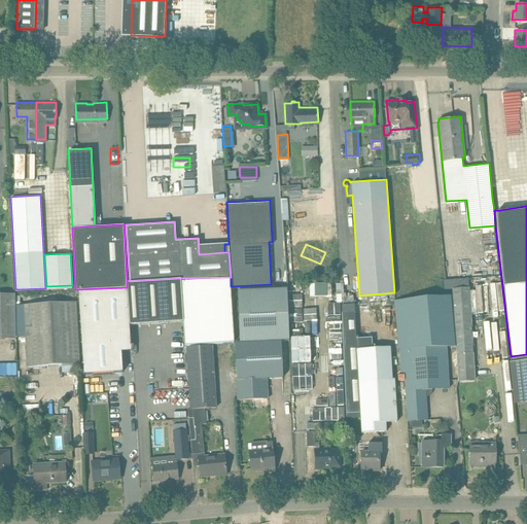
[(468,276),(444,278),(445,287),(452,287),(453,293),(456,344),(458,379),(475,378),(469,285),(468,276)]
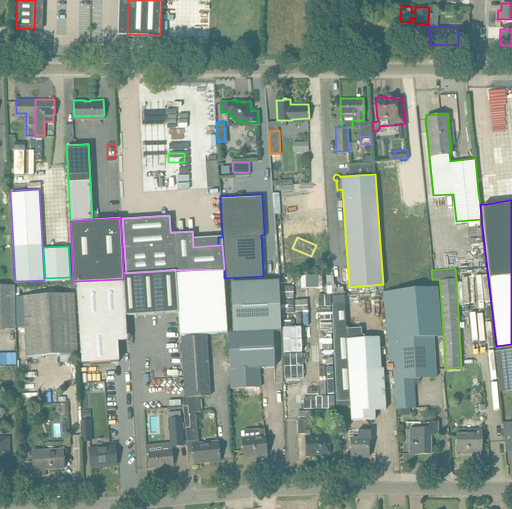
[(224,278),(224,269),(175,270),(178,311),(180,333),(226,330),(224,278)]
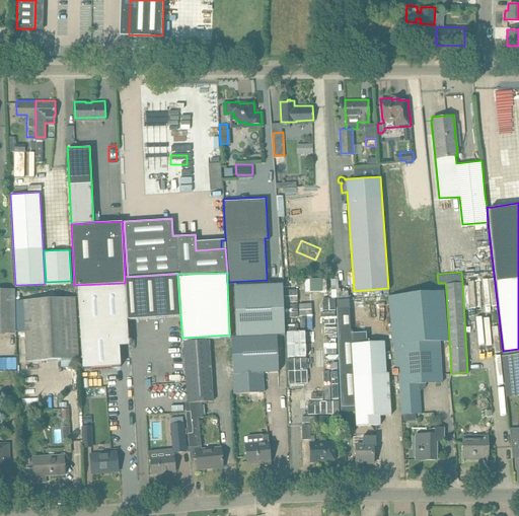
[(180,315),(177,274),(128,277),(125,277),(125,283),(127,318),(180,315)]
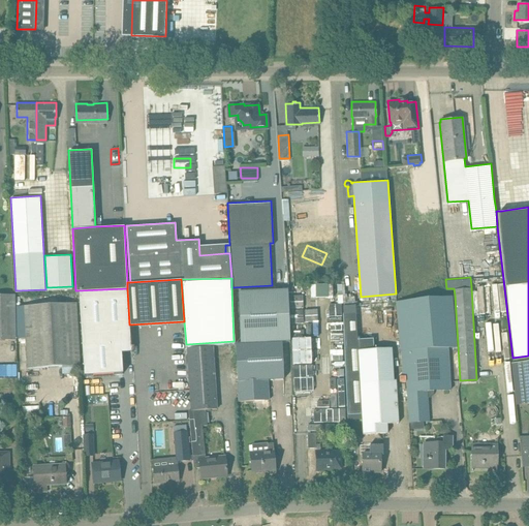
[(236,342),(237,379),(238,399),(269,398),(268,378),(283,377),(282,341),(290,340),(287,287),(238,289),(241,342),(236,342)]
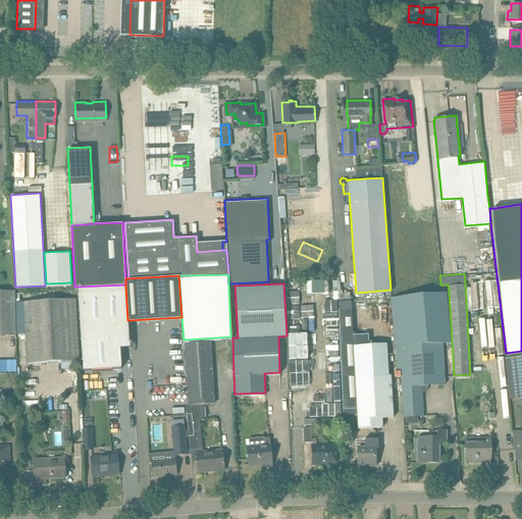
[(125,284),(76,287),(82,370),(121,367),(120,347),(118,326),(128,325),(127,320),(125,284)]
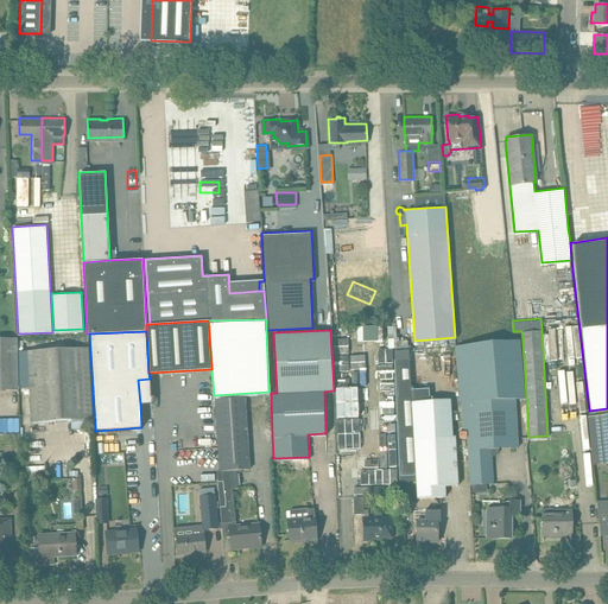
[(563,331),(548,331),(548,363),(564,362),(563,331)]
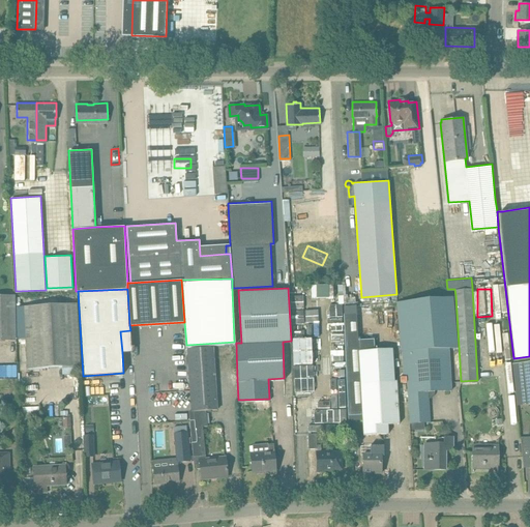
[(15,294),(0,293),(0,338),(16,339),(16,337),(15,305),(15,294)]
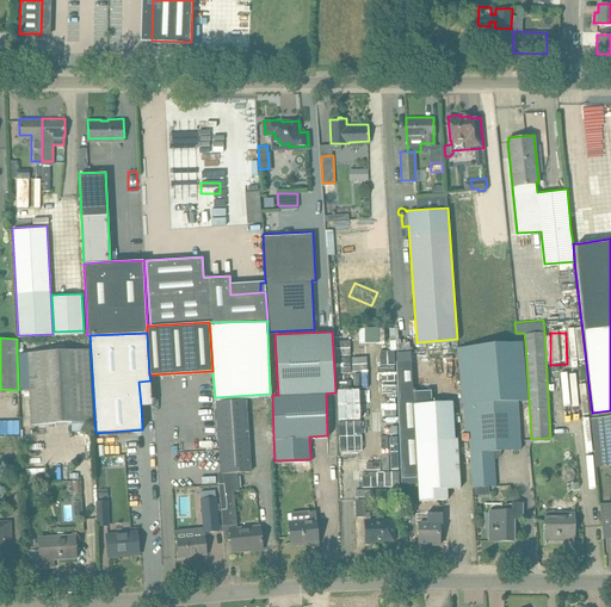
[(525,340),(457,346),(466,431),(469,431),(473,485),(495,484),(494,469),(493,469),(491,450),(520,448),(517,398),(529,398),(525,340)]
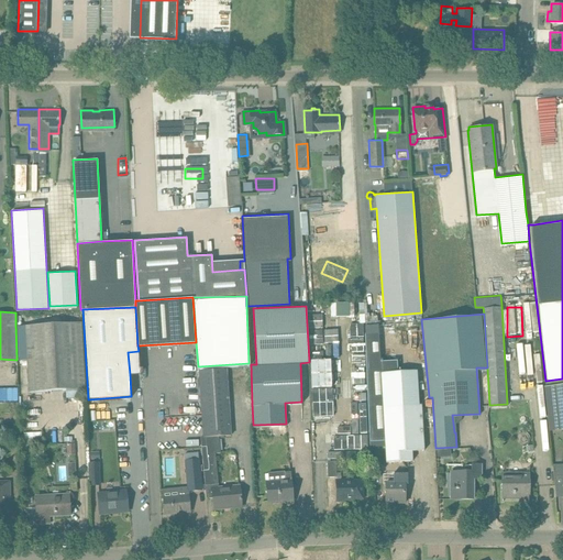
[(81,320),(15,325),(17,358),(28,358),(29,391),(85,387),(81,320)]
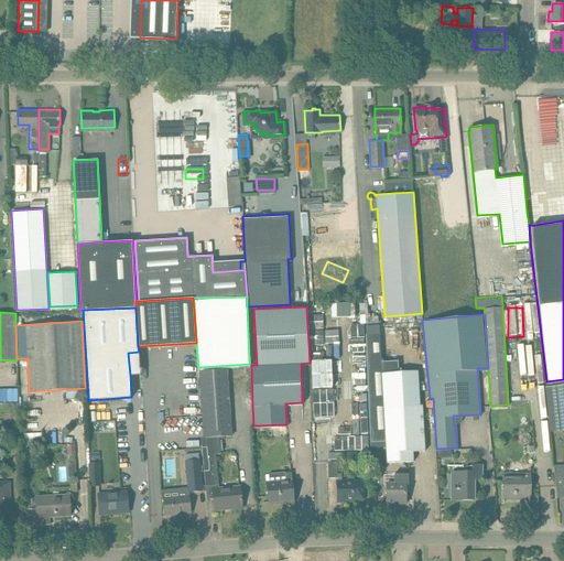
[(349,322),(349,337),(360,337),(360,321),(349,322)]
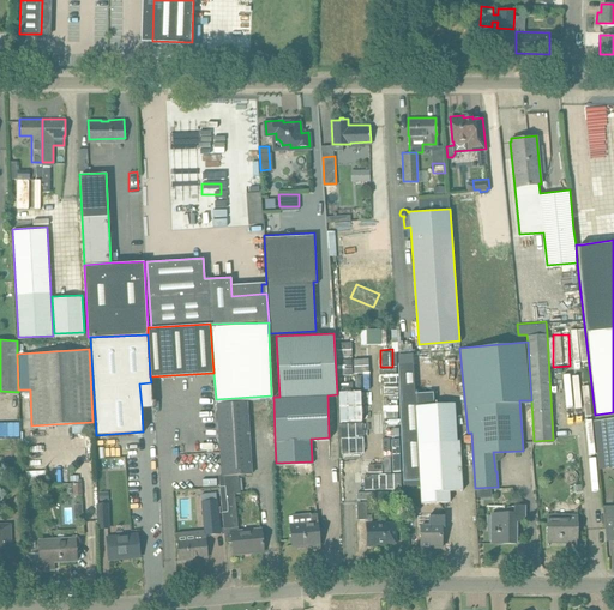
[(414,392),(413,361),(398,362),(399,392),(414,392)]
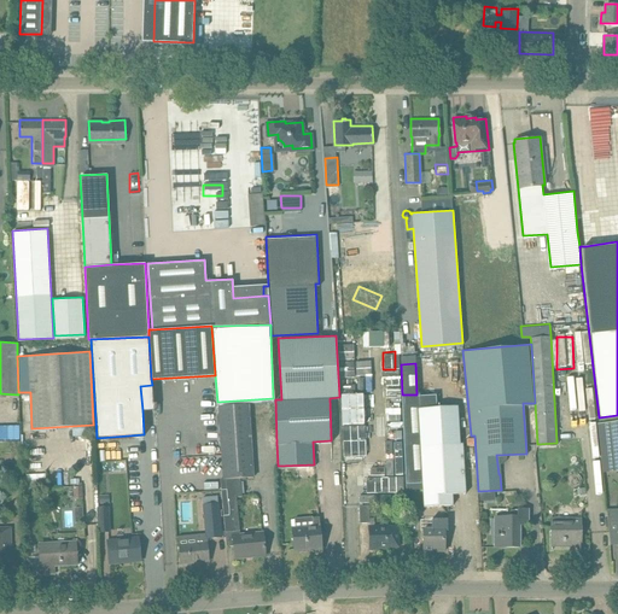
[(465,492),(462,442),(460,443),(458,404),(436,405),(436,393),(417,395),(402,395),(406,483),(423,481),(424,504),(453,502),(452,492),(465,492)]
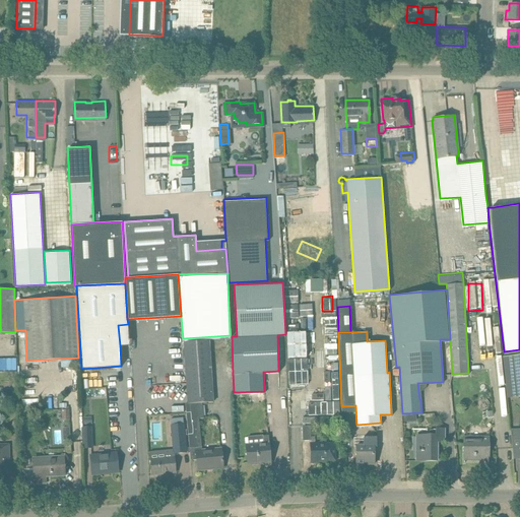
[(213,400),(209,339),(184,341),(188,401),(202,401),(213,400)]
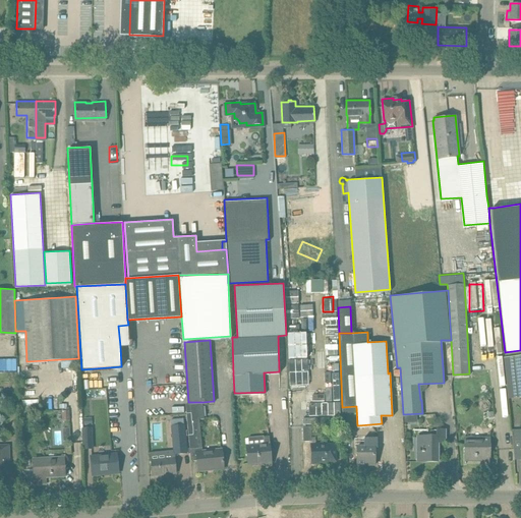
[(520,354),(504,356),(508,397),(520,395),(520,354)]
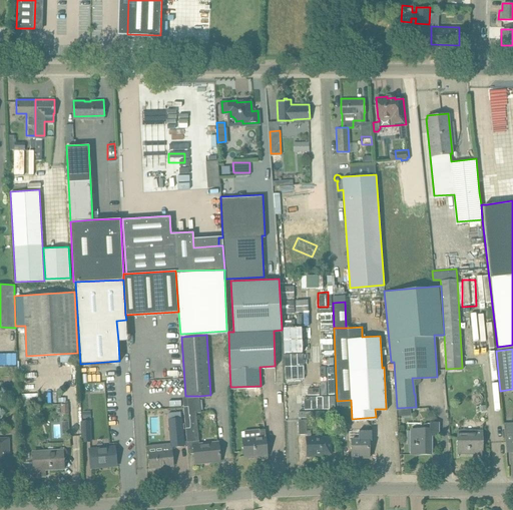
[(334,398),(333,365),(320,365),(321,398),(334,398)]
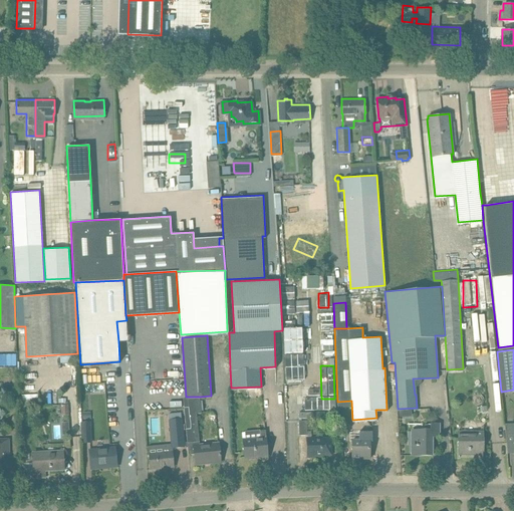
[(125,422),(123,376),(112,376),(112,372),(99,372),(99,379),(105,378),(107,423),(125,422)]
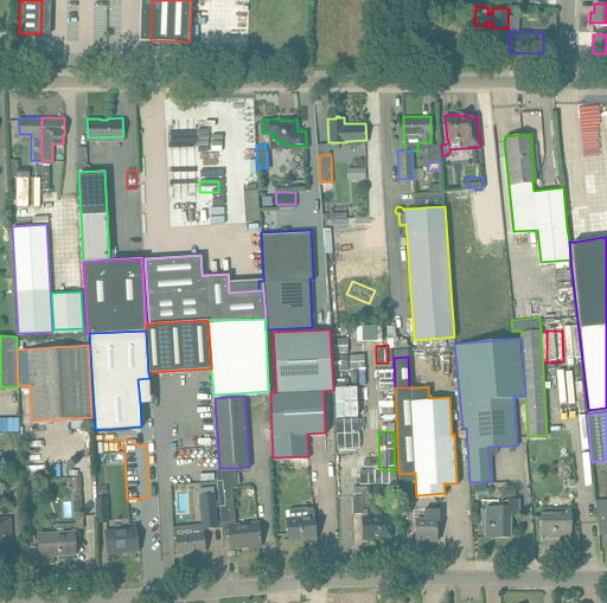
[(23,454),(0,454),(0,478),(7,478),(8,496),(24,496),(23,454)]
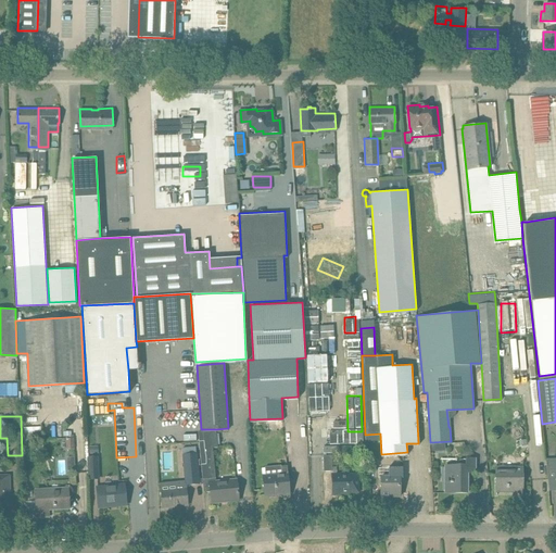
[(204,490),(210,490),(210,480),(216,479),(213,445),(217,445),(216,429),(201,429),(198,429),(204,490)]
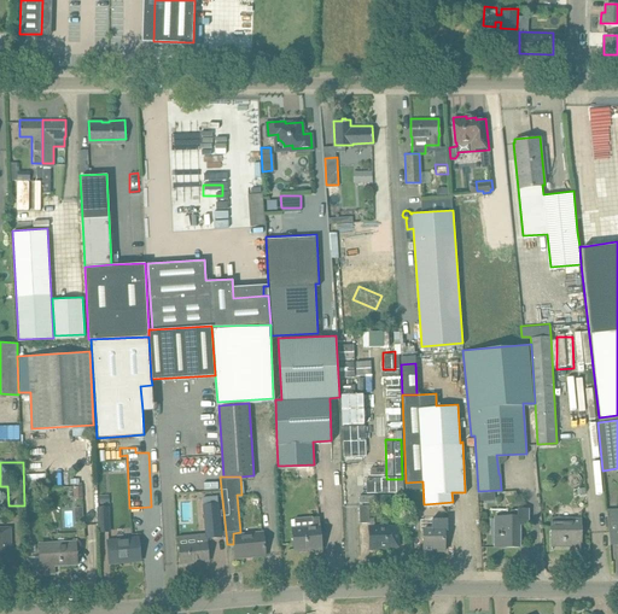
[(222,534),(217,492),(203,493),(207,536),(222,534)]
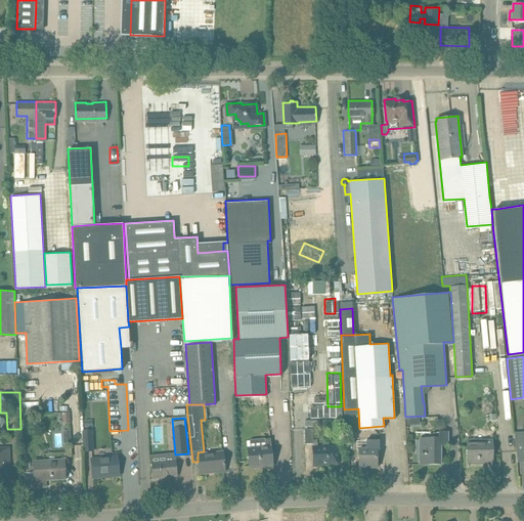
[(313,428),(305,428),(306,442),(313,441),(313,428)]
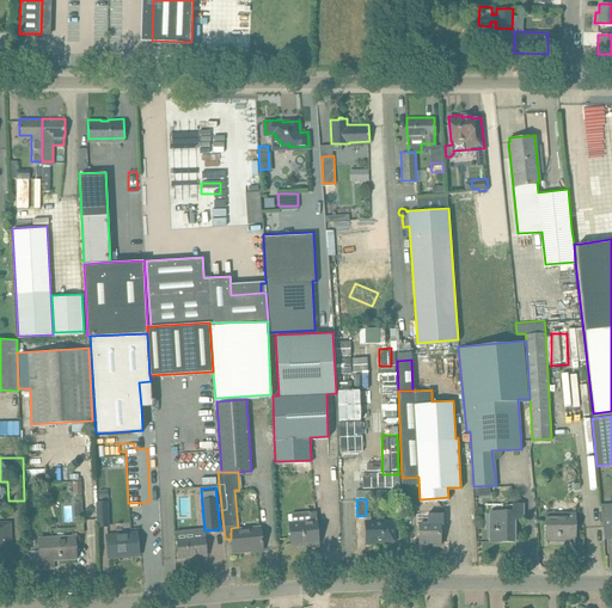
[(108,524),(106,501),(97,501),(98,524),(108,524)]
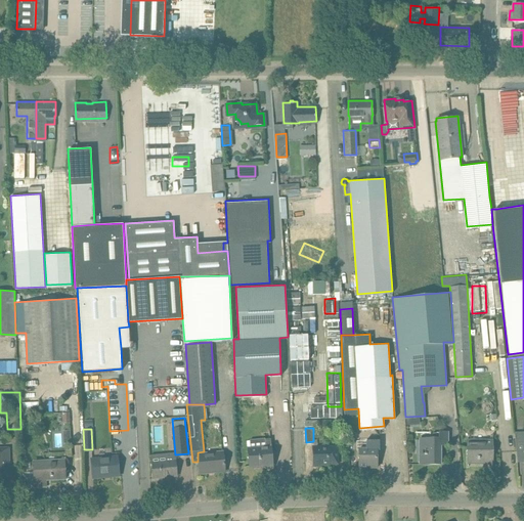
[(432,438),(419,438),(419,463),(440,462),(440,443),(447,443),(447,431),(432,431),(432,438)]
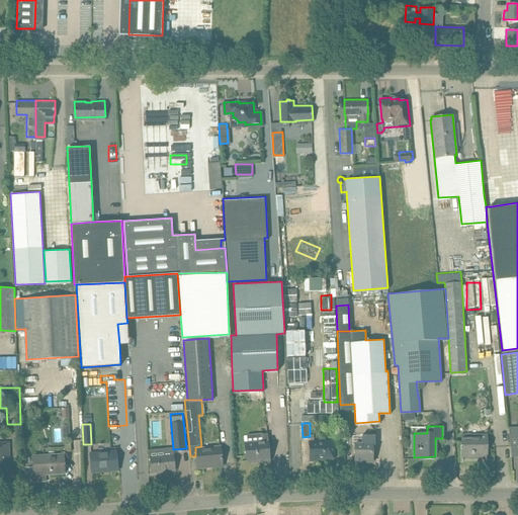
[(263,440),(245,442),(246,460),(262,459),(262,460),(270,460),(268,432),(262,432),(263,440)]
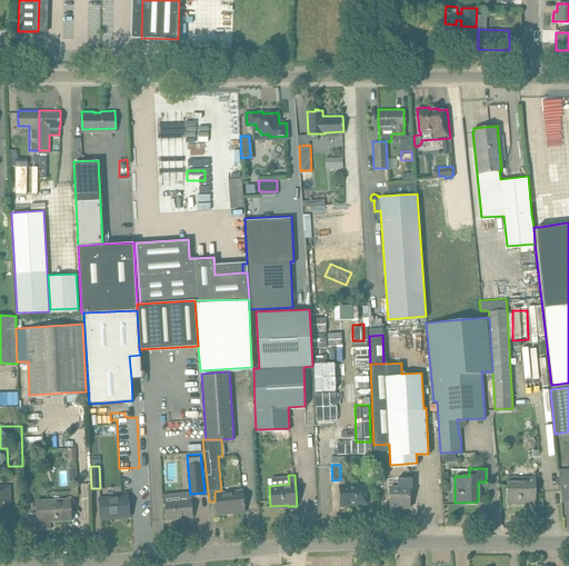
[(527,497),(535,497),(535,476),(508,475),(508,500),(527,502),(527,497)]
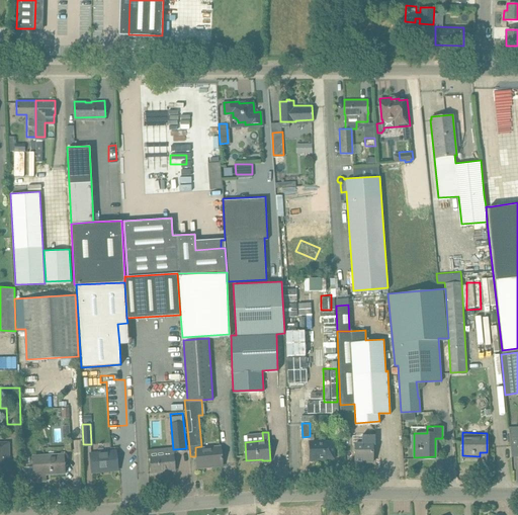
[(362,433),(362,441),(355,441),(355,443),(355,461),(372,461),(372,442),(375,443),(375,433),(362,433)]
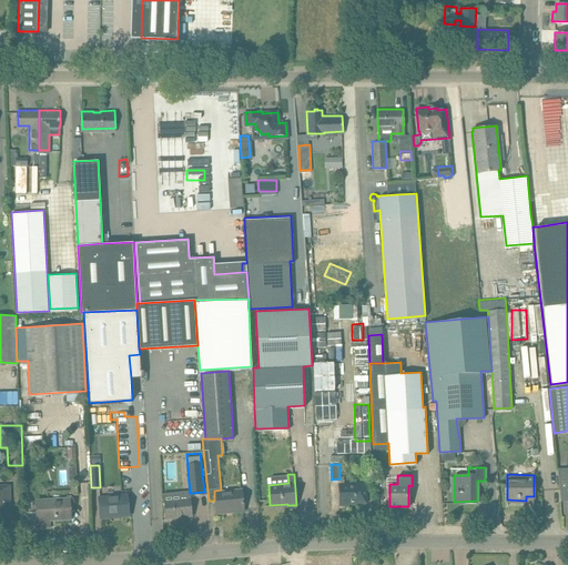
[(353,482),(340,483),(340,503),(351,503),(351,502),(353,502),(365,502),(365,483),(356,484),(356,482),(353,482)]
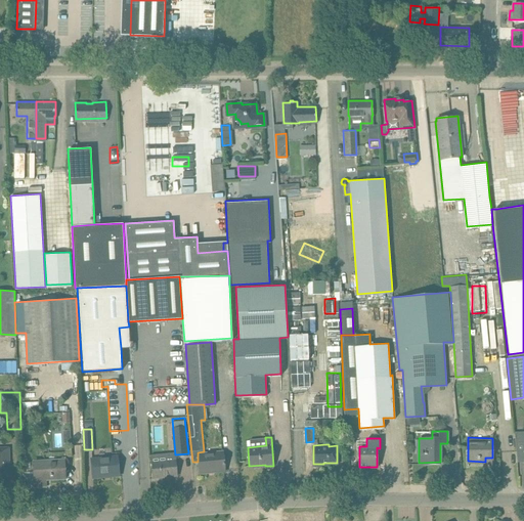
[(0,474),(5,475),(5,466),(8,466),(8,446),(0,445),(0,474)]
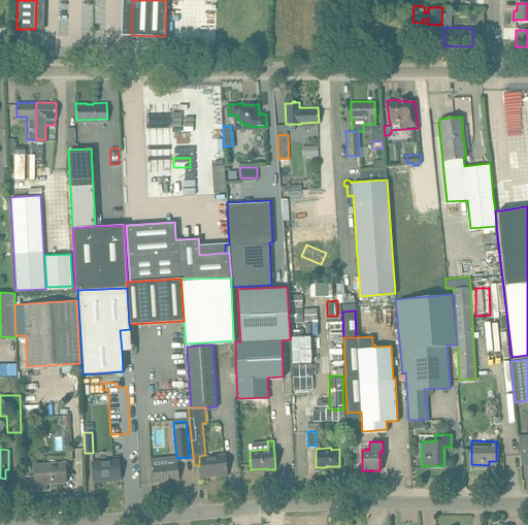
[(199,456),(199,465),(200,476),(227,473),(225,453),(205,455),(199,456)]
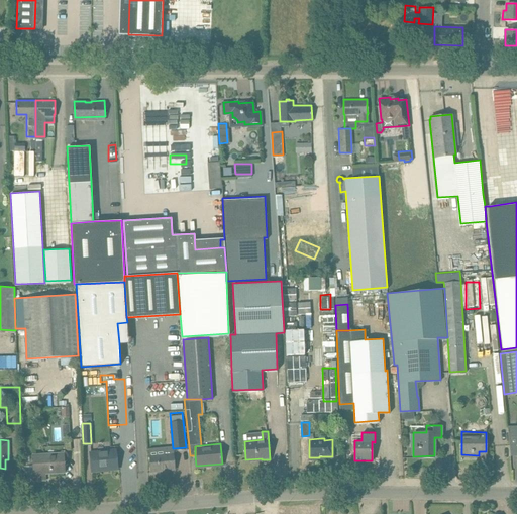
[(42,453),(33,454),(34,479),(45,478),(45,472),(65,471),(64,460),(64,459),(65,459),(67,458),(68,456),(68,454),(67,451),(65,450),(64,450),(64,444),(42,445),(42,453)]
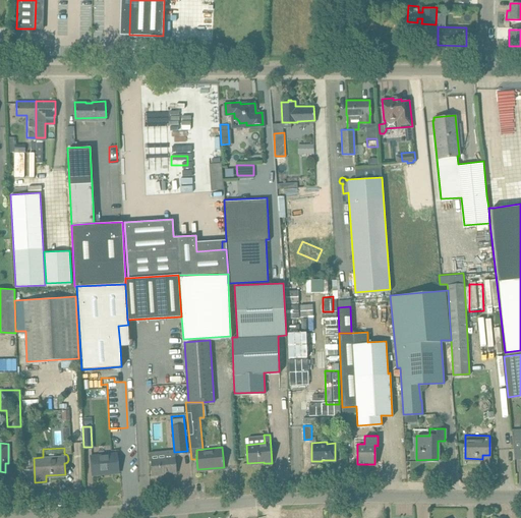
[(116,452),(91,454),(93,473),(102,472),(102,469),(118,467),(116,452)]
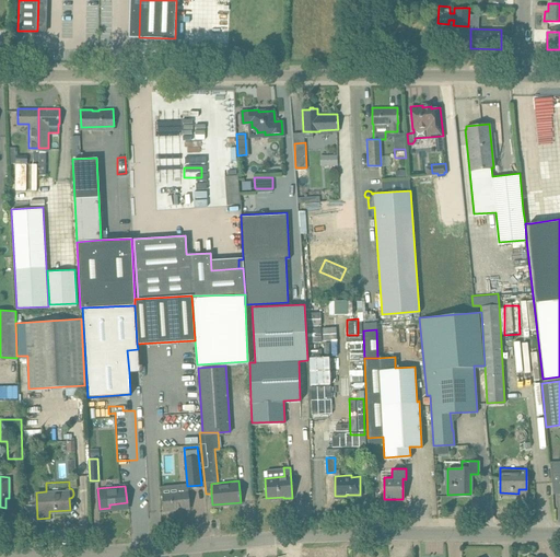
[(187,490),(162,492),(164,509),(189,507),(187,490)]
